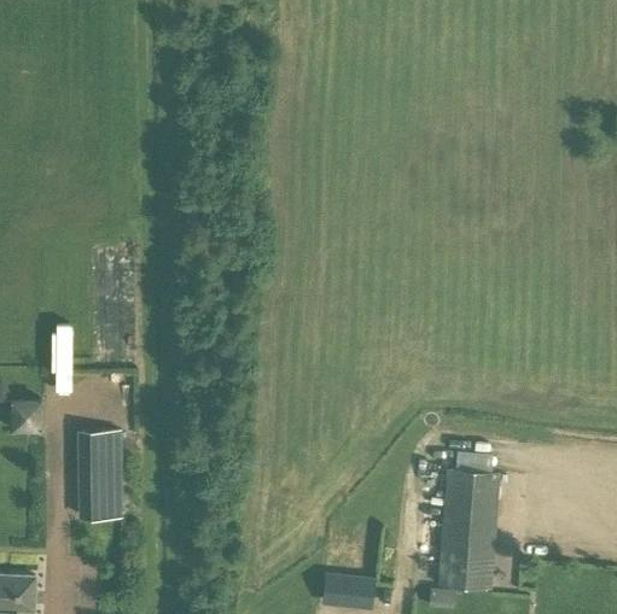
[(45,399),(10,399),(11,434),(45,433),(45,399)]
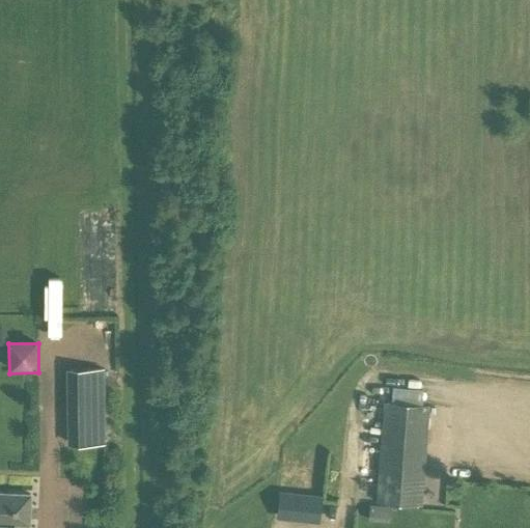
[(104,372),(71,372),(71,376),(72,447),(105,446),(104,372)]
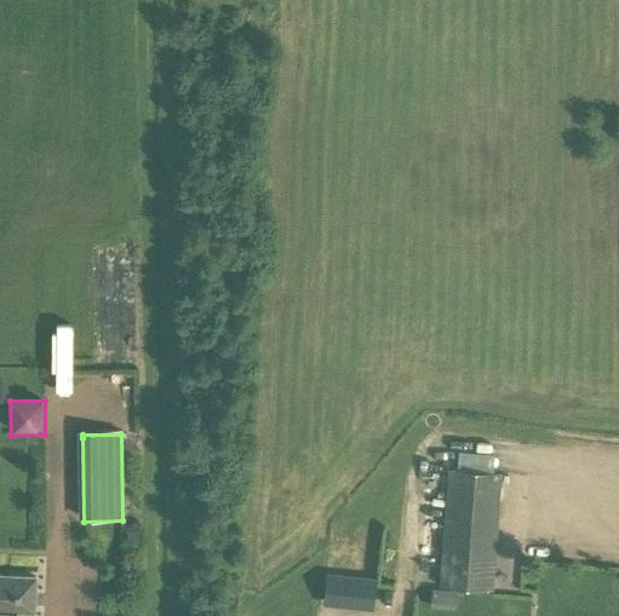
[(493,593),(502,476),(448,472),(440,589),(493,593)]
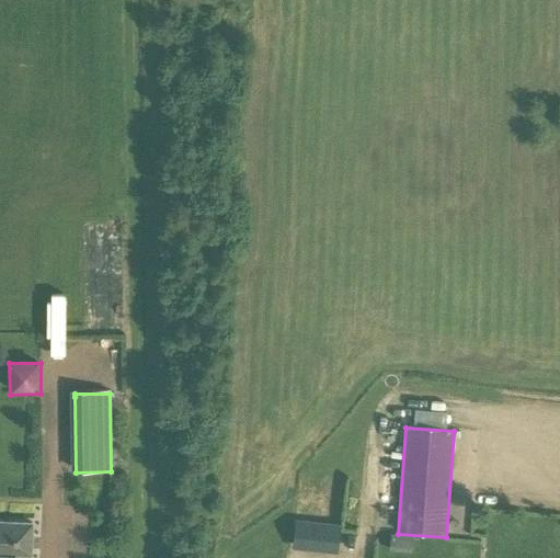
[(33,525),(0,523),(0,557),(16,557),(16,556),(31,556),(33,525)]
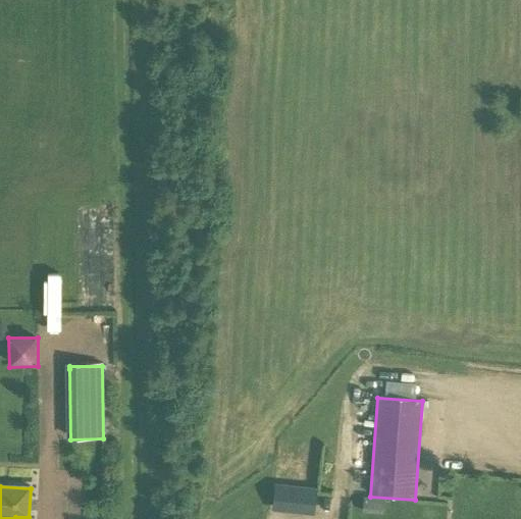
[(290,487),(288,501),(273,500),(272,513),(314,518),(317,490),(290,487)]
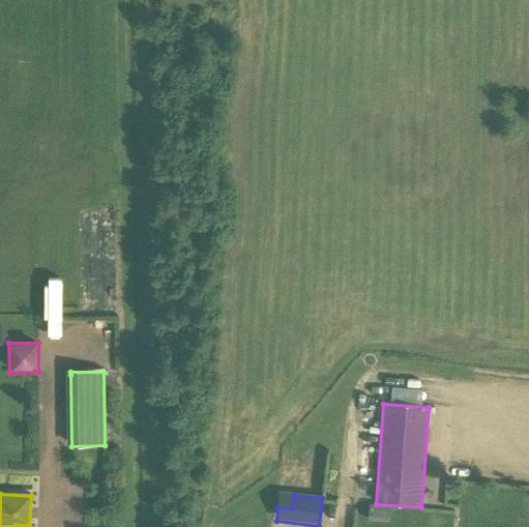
[(393,511),(374,510),(374,520),(393,520),(393,511)]
